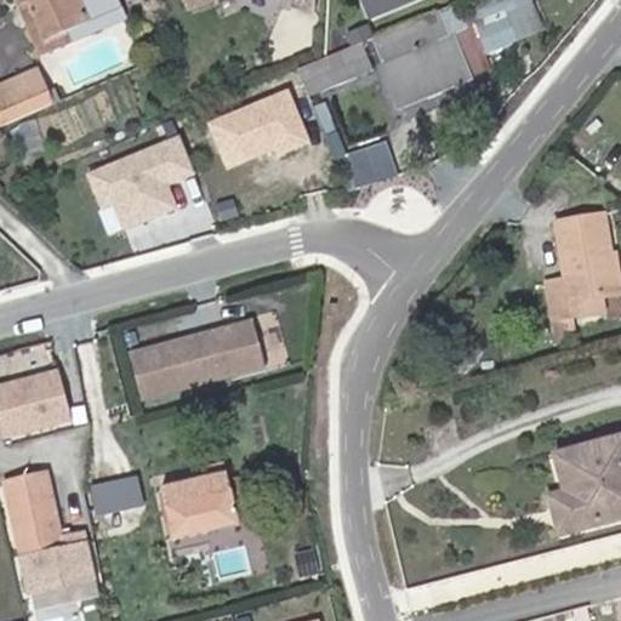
[(36,0),(45,18),(89,1),(87,0),(36,0)]
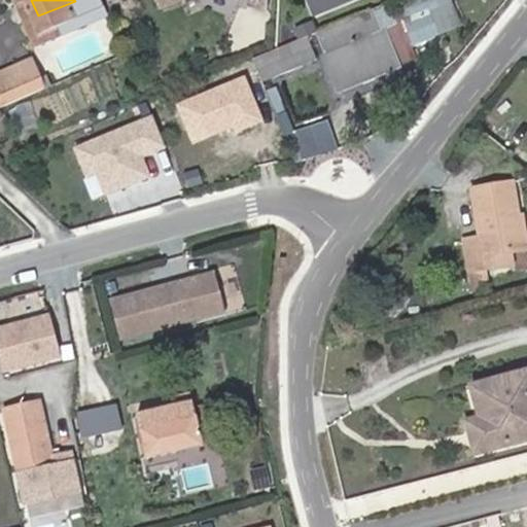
[(391,66),(364,3),(314,24),(306,27),(331,90),(391,66)]
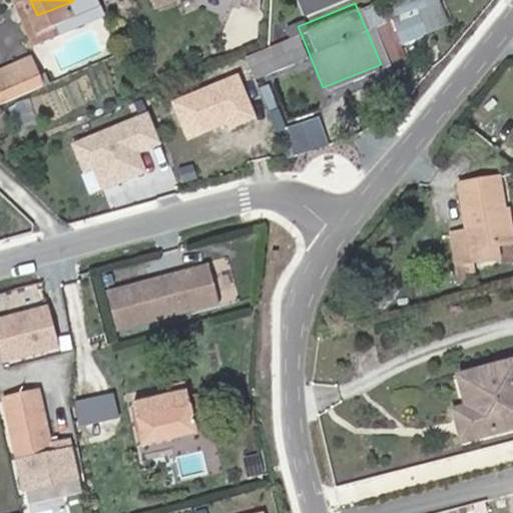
[(301,12),(287,17),(292,29),(298,26),(306,23),(301,12)]
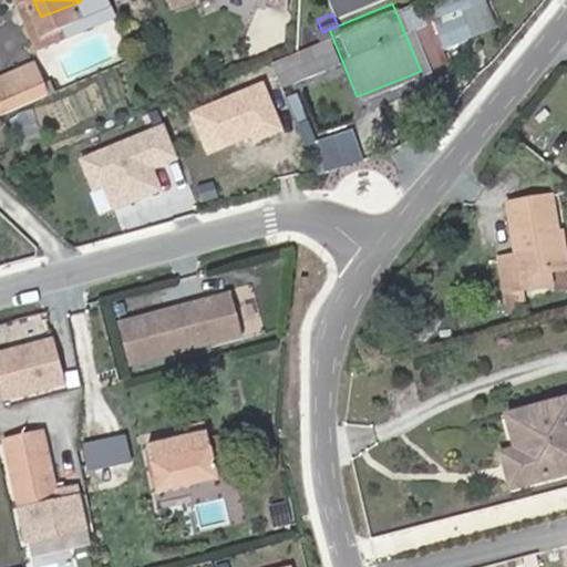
[(30,50),(12,57),(26,89),(44,81),(30,50)]
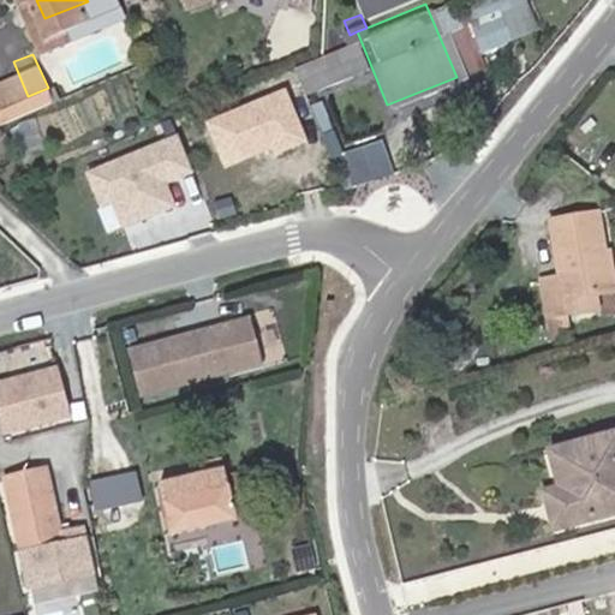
[(0,66),(0,108),(28,96),(13,61),(0,66)]
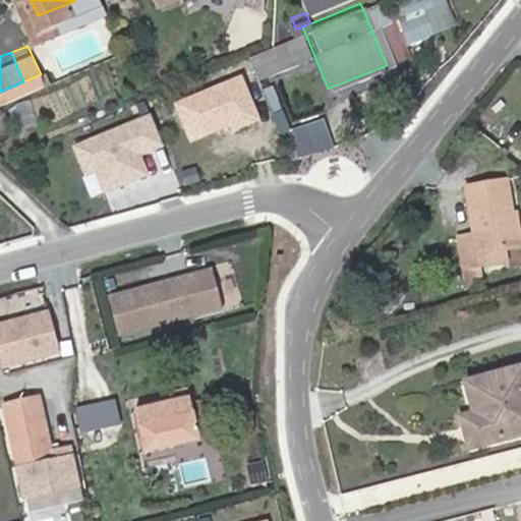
[(229,76),(205,88),(217,119),(242,107),(229,76)]
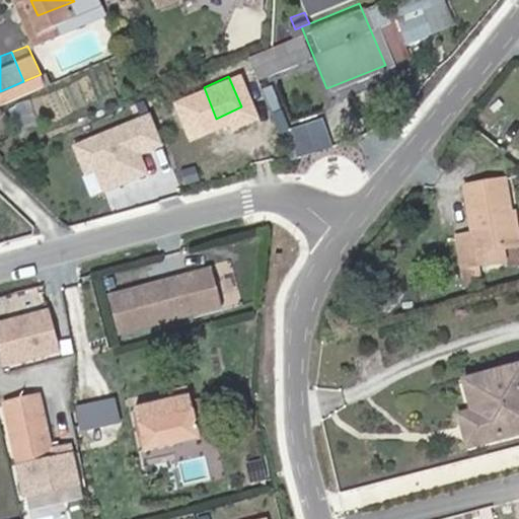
[(152,110),(71,143),(85,177),(96,172),(104,193),(151,174),(143,155),(166,146),(152,110)]
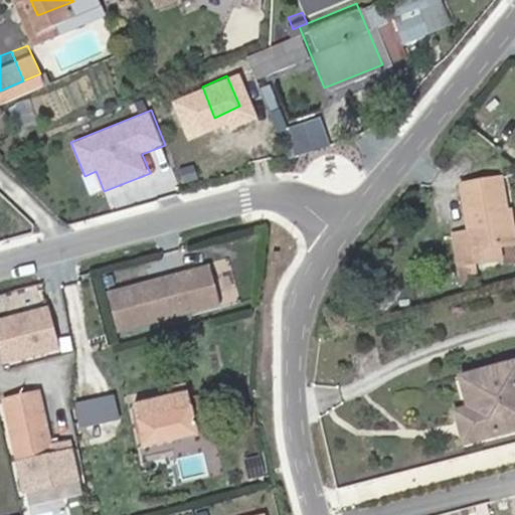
[(287,125),(297,155),(326,146),(317,116),(287,125)]
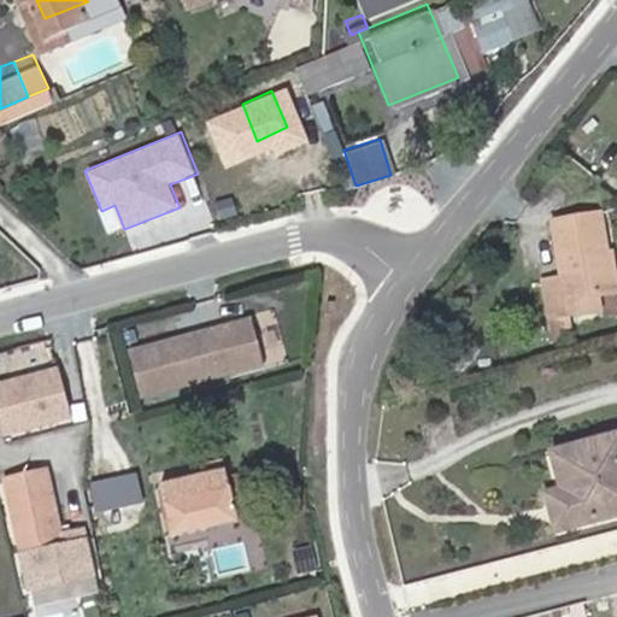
[(569,312),(566,295),(609,289),(597,210),(552,217),(559,276),(542,278),(547,315),(569,312)]
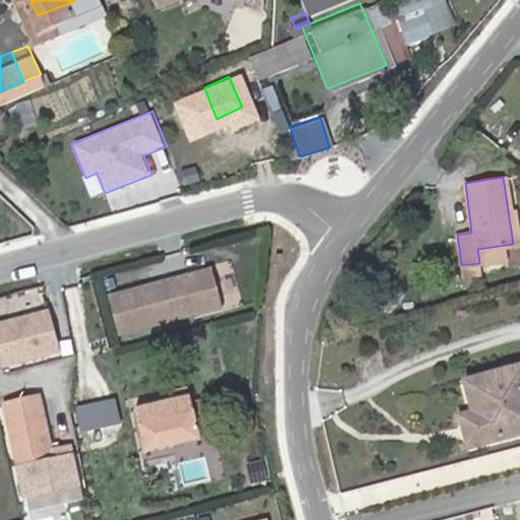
[(206,262),(103,291),(113,329),(216,300),(206,262)]
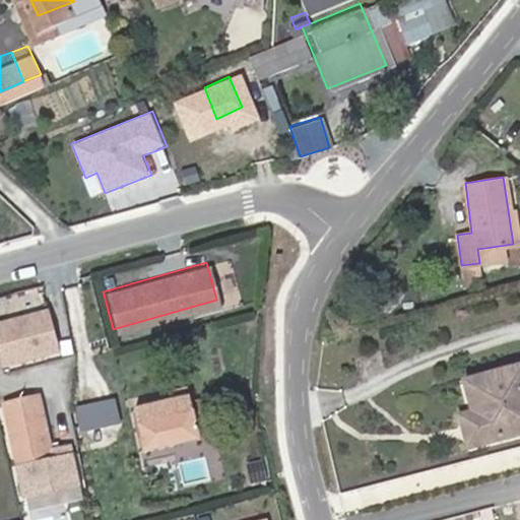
[(60,343),(49,302),(0,315),(0,347),(3,359),(60,343)]
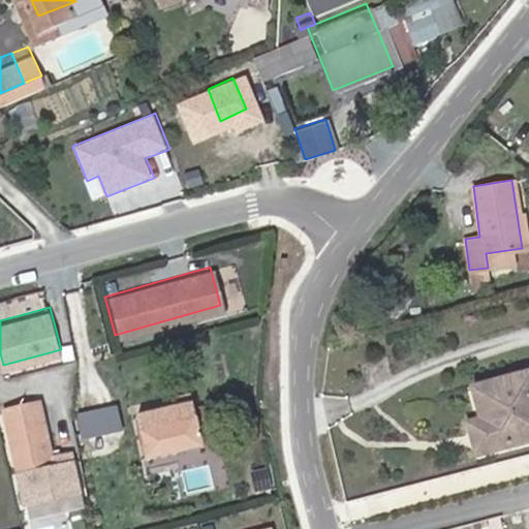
[(476,419),(469,421),(464,422),(470,449),(528,435),(528,377),(528,371),(469,385),(476,419)]
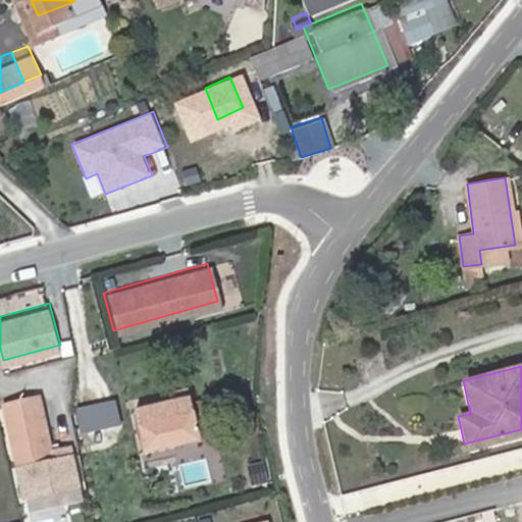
[(73,461),(67,434),(41,439),(30,387),(0,394),(0,402),(16,474),(73,461)]
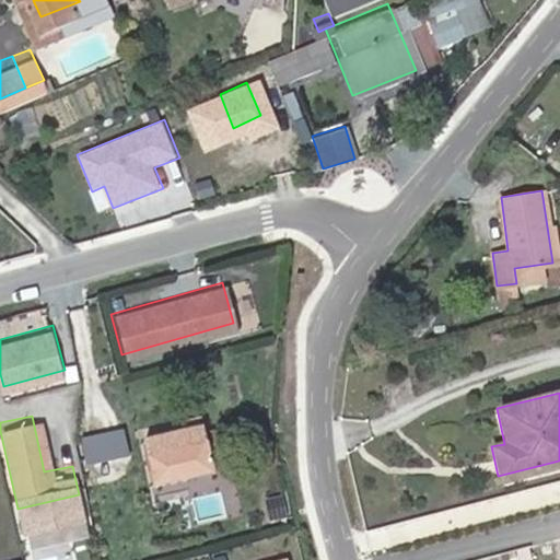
[(142,444),(153,491),(212,477),(201,430),(199,431),(197,422),(181,426),(183,434),(142,444)]
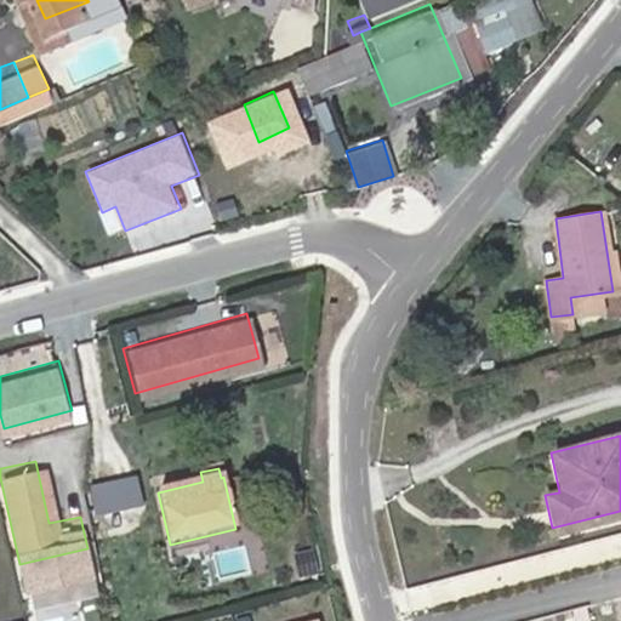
[(140,473),(93,483),(101,514),(147,503),(140,473)]
